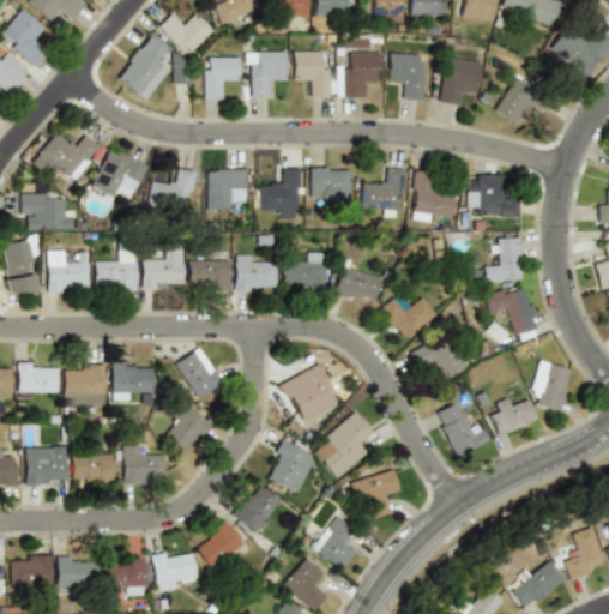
[(72,23),(88,4),(83,0),(28,0),(28,1),(54,22),(60,13),(72,23)]
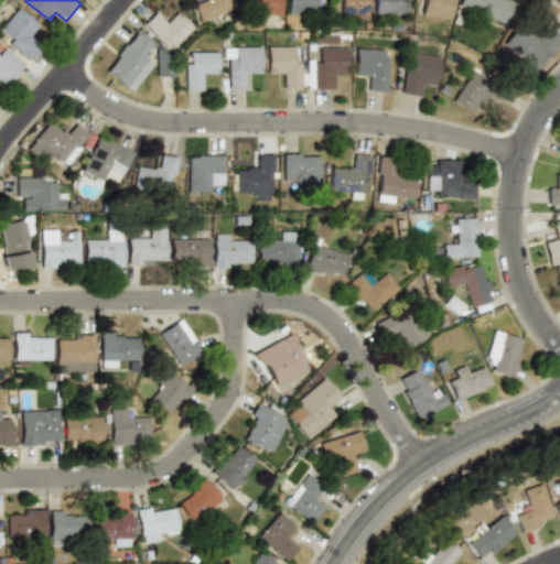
[(237,0),(210,0),(211,1),(198,7),(204,22),(240,8),(237,0)]
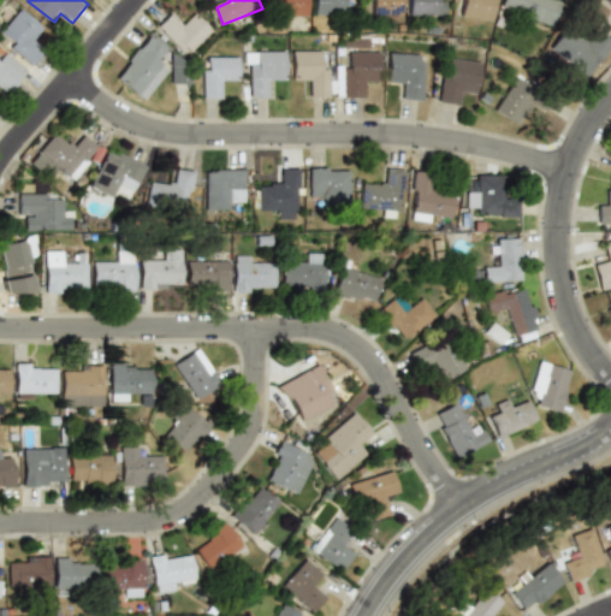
[(312,16),(312,0),(274,0),(274,5),(285,5),(285,16),(312,16)]
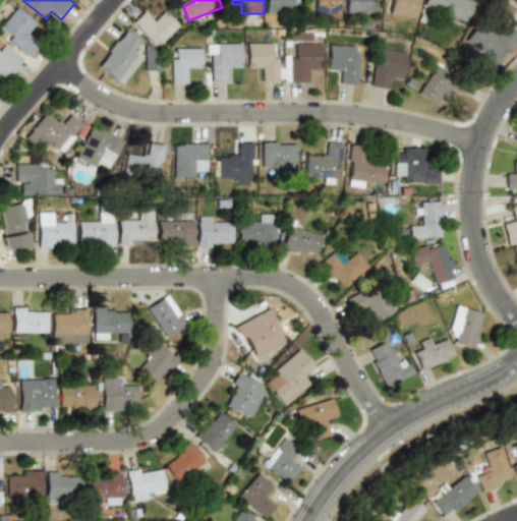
[(298,0),(268,0),(268,11),(298,11),(298,0)]
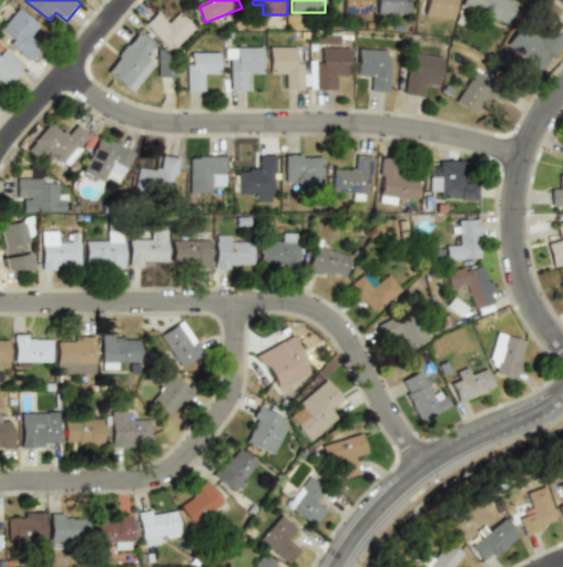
[(374,14),(374,0),(340,0),(340,14),(374,14)]
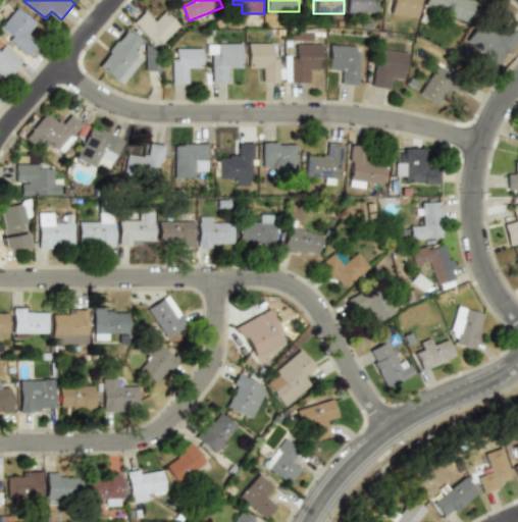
[(379,0),(349,0),(349,13),(379,13),(379,0)]
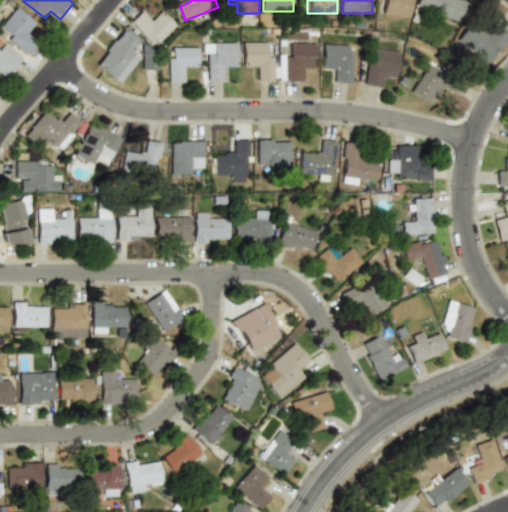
[(411,17),(412,0),(380,0),(380,2),(390,3),(389,14),(411,17)]
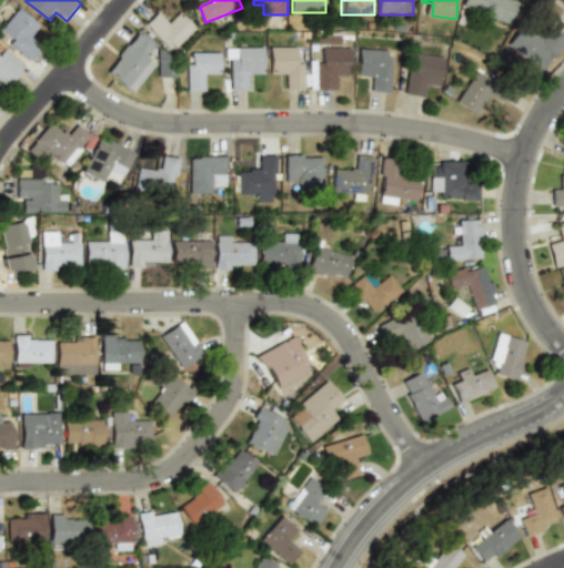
[(512,24),(522,2),(516,0),(465,0),(464,4),(512,24)]
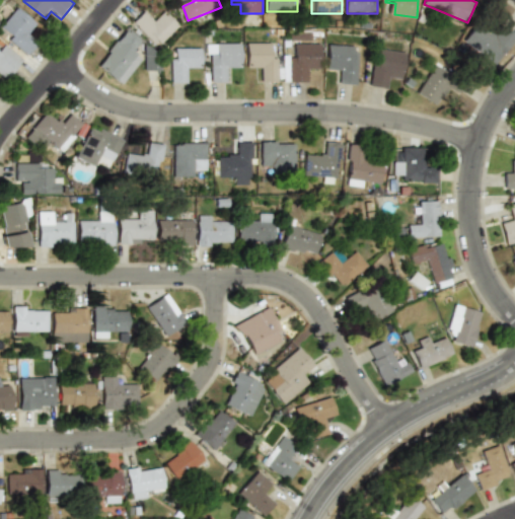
[(0,31),(29,55),(42,41),(33,33),(42,24),(18,6),(0,29),(0,31)]
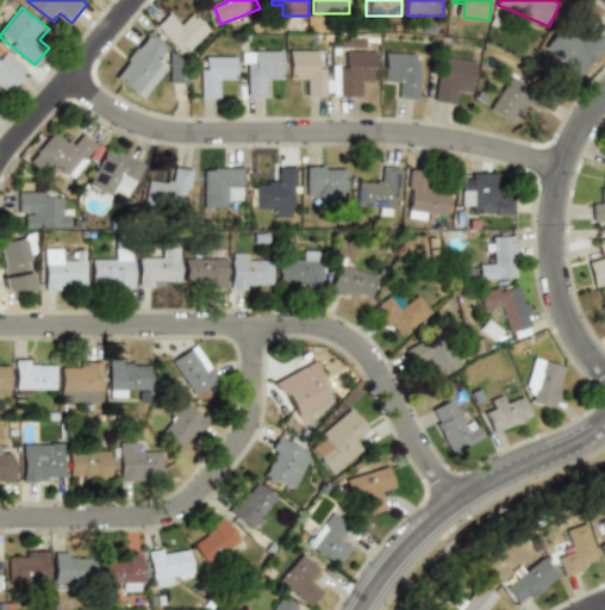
[(214,30),(194,10),(185,19),(175,10),(158,26),(187,56),(214,30)]
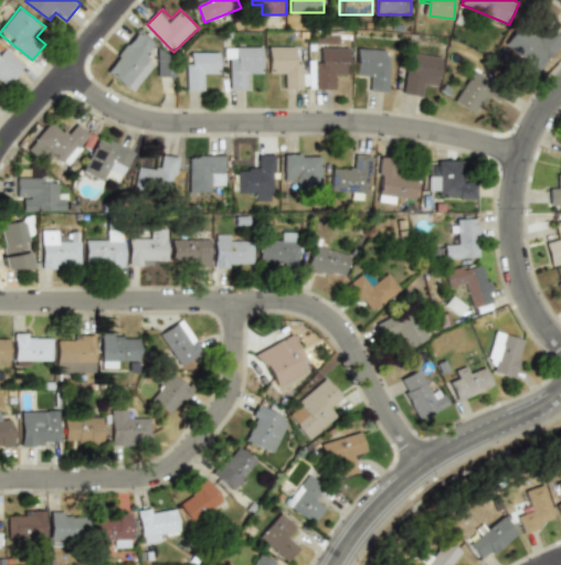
[(540,72),(560,45),(560,36),(548,27),(540,36),(522,23),(506,45),(540,72)]
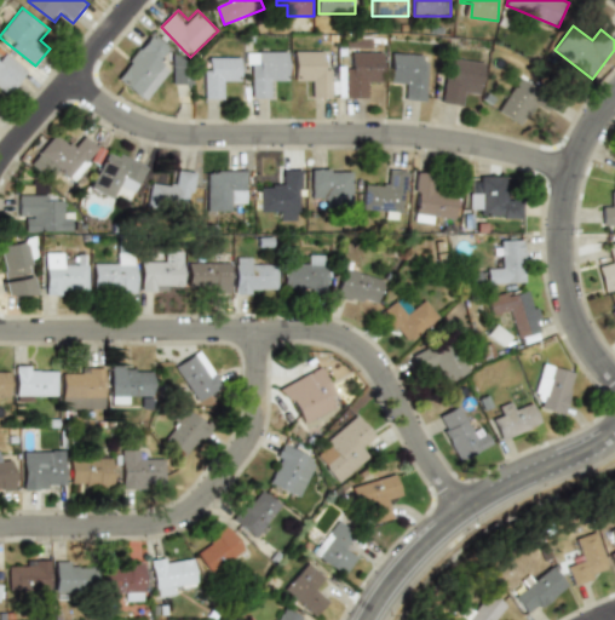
[(118,78),(148,103),(174,73),(160,61),(171,47),(155,34),(118,78)]
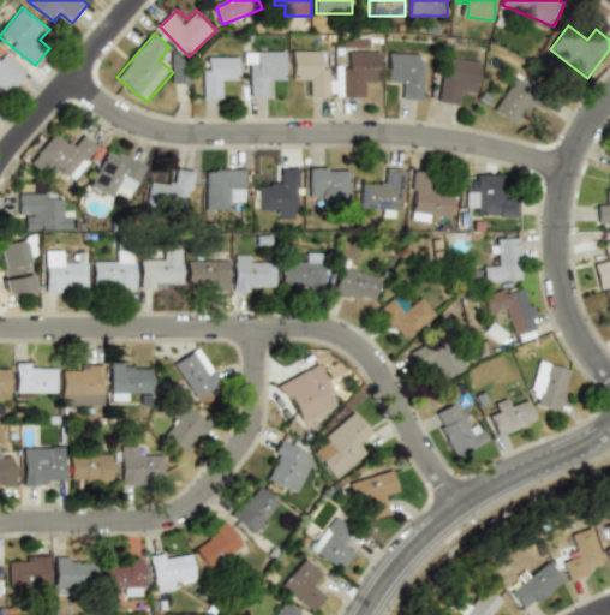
[(320,49),(295,51),(295,83),(308,83),(308,97),(333,97),(333,63),(321,63),(320,49)]
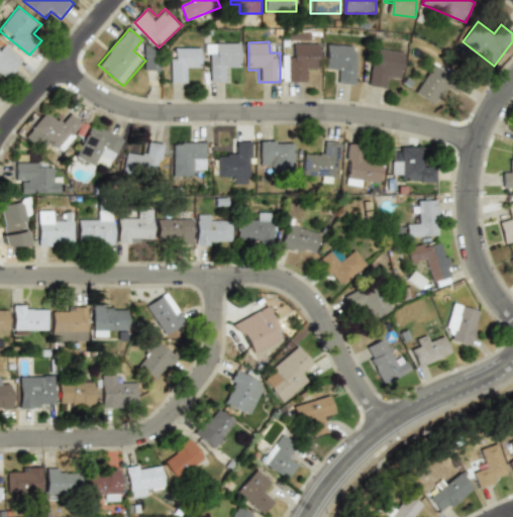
[(323,41),(291,41),(291,83),(312,83),(312,73),(323,73),(323,41)]
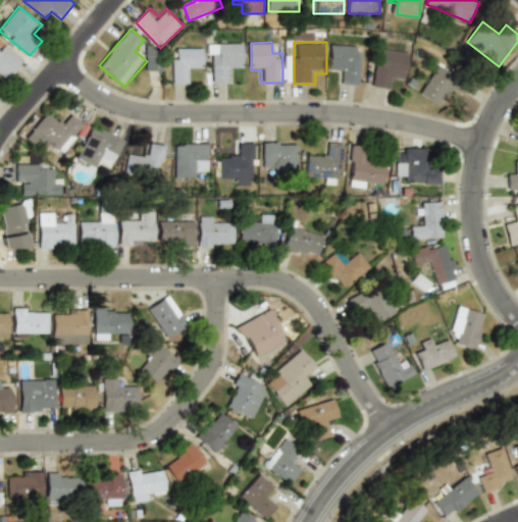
[(246,71),(246,43),(211,43),(211,83),(235,83),(235,71),(246,71)]
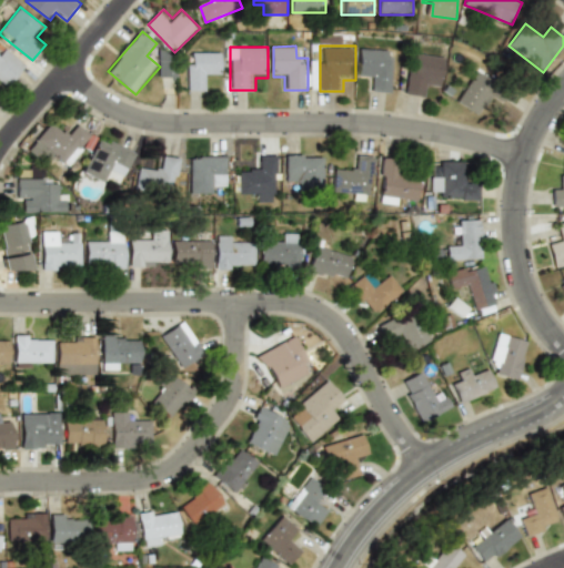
[(0,80),(9,88),(28,66),(7,48),(0,56),(0,80)]
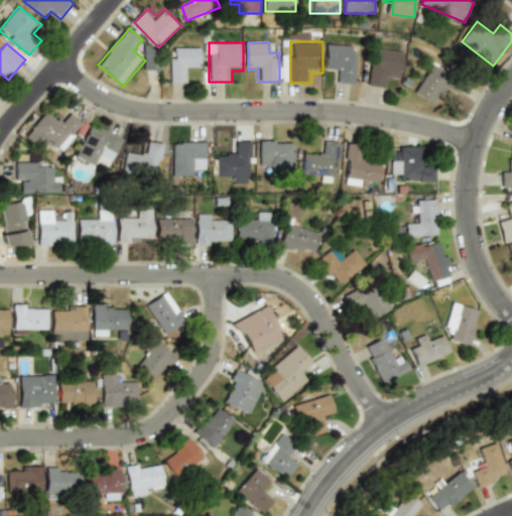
[(203,47),(172,47),(172,82),(182,82),(182,72),(203,72),(203,47)]
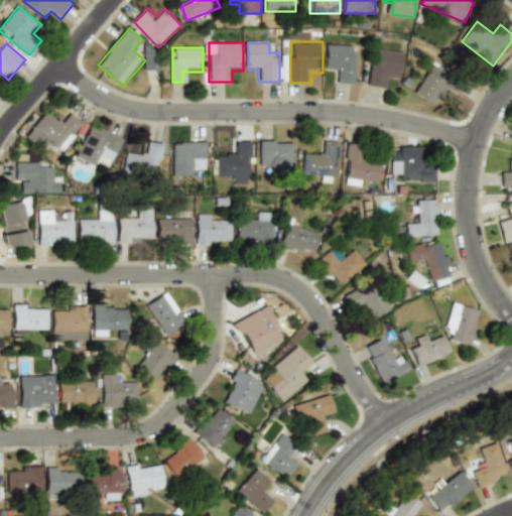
[(405,52),(377,47),(370,84),(389,88),(391,78),(400,80),(405,52)]
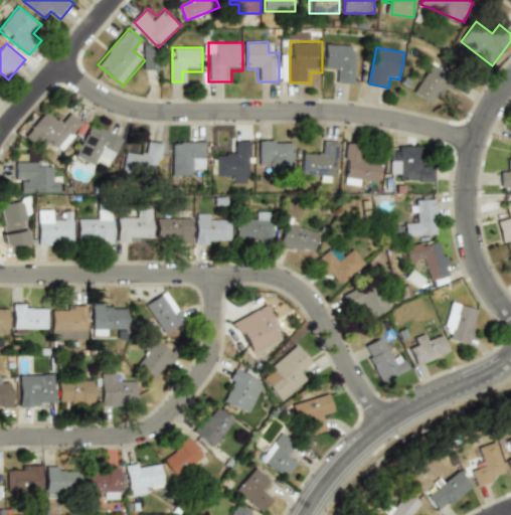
[(328,72),(338,72),(338,83),(357,83),(357,48),(328,48),(328,72)]
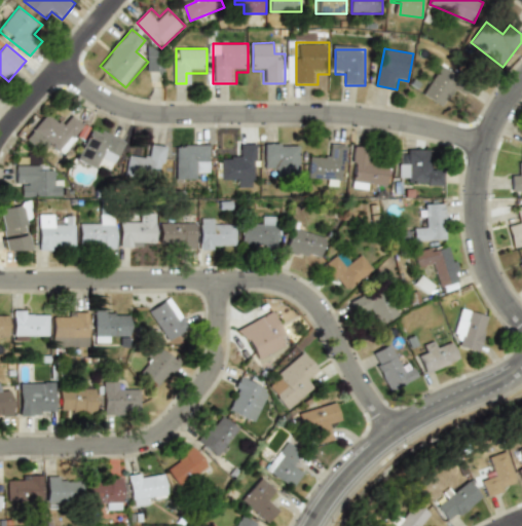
[(460,77),(440,67),(424,96),(445,106),(460,77)]
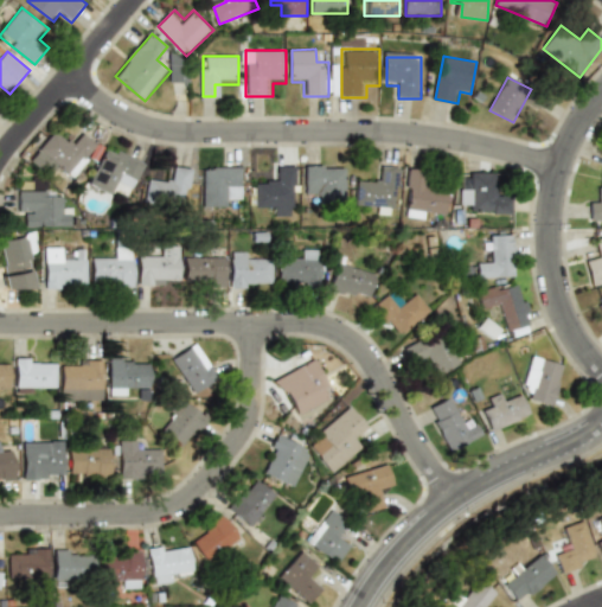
[(75,179),(101,145),(84,132),(77,142),(57,127),(31,161),(51,177),(58,167),(75,179)]
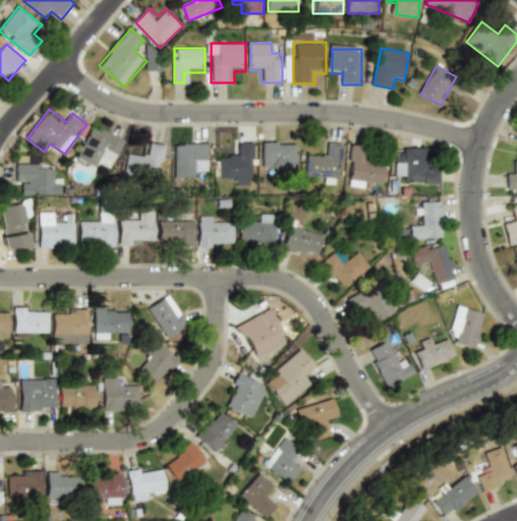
[(115,164),(126,138),(94,124),(78,158),(99,168),(103,158),(115,164)]
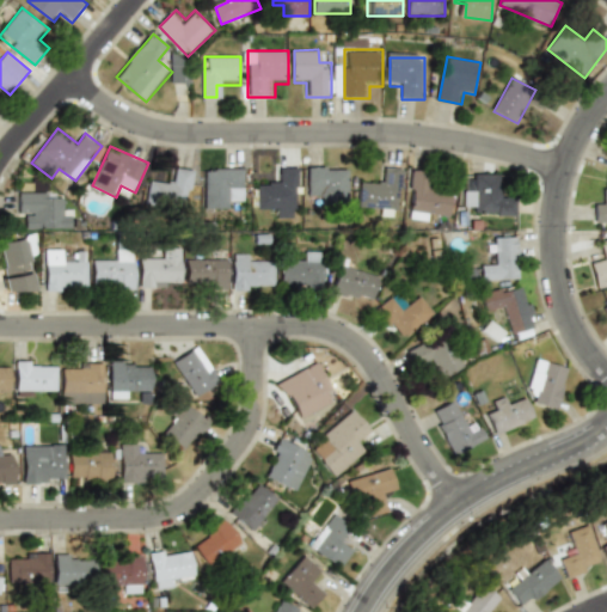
[(230,187),(245,187),(246,166),(207,166),(207,209),(230,209),(230,187)]
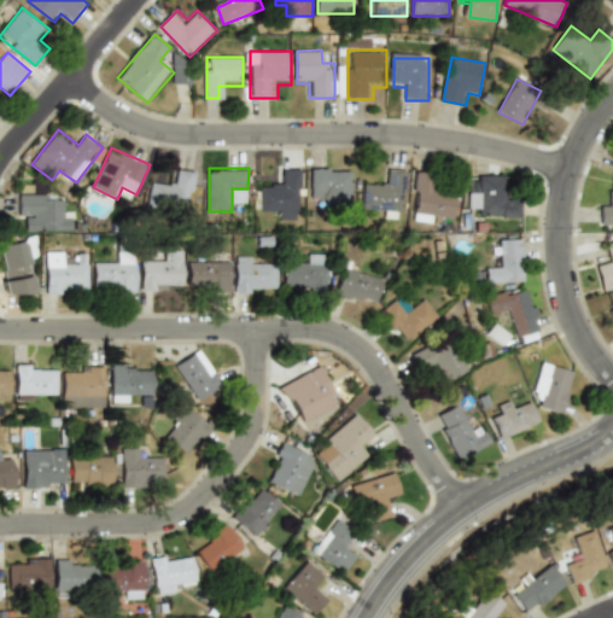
[(303,168),(286,169),(286,181),(261,181),(262,207),(274,207),(274,219),(304,219),(303,168)]
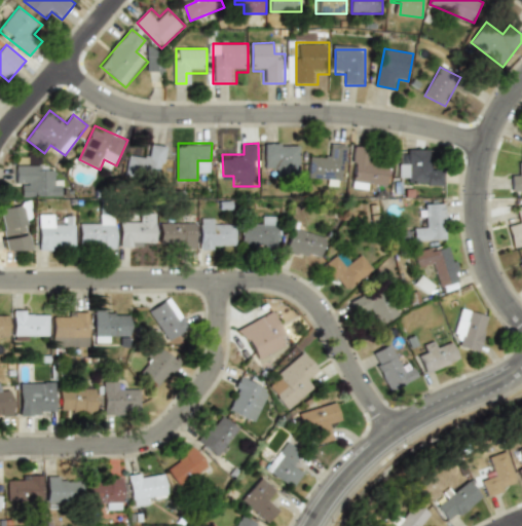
[(266,164),(276,164),(276,174),(301,174),(301,143),(266,143),(266,164)]
